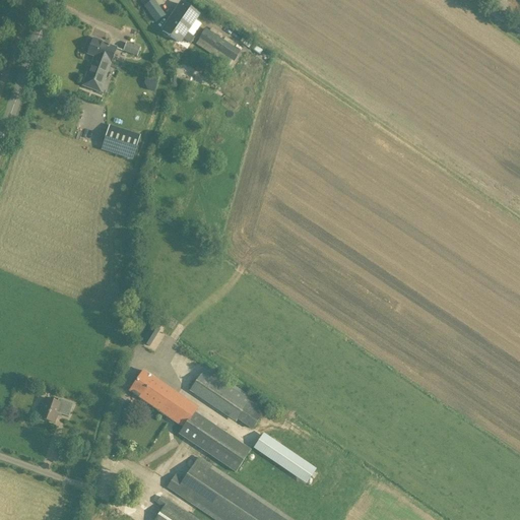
[(164,16),(153,1),(143,8),(154,22),(164,16)]
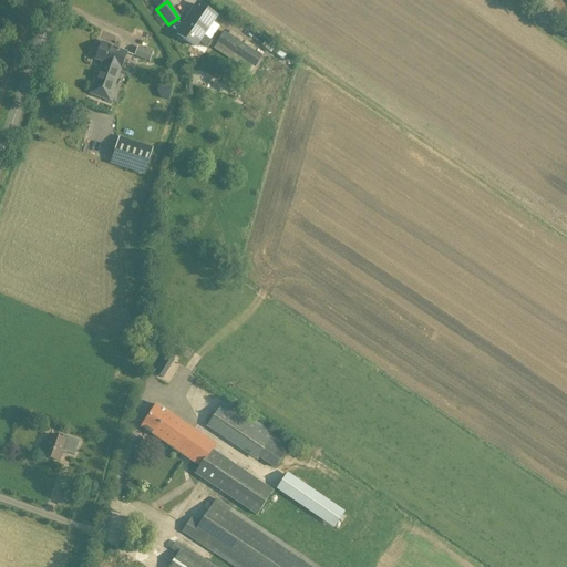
[(207,49),(212,41),(203,35),(215,18),(196,4),(177,33),(196,45),(197,42),(207,49)]
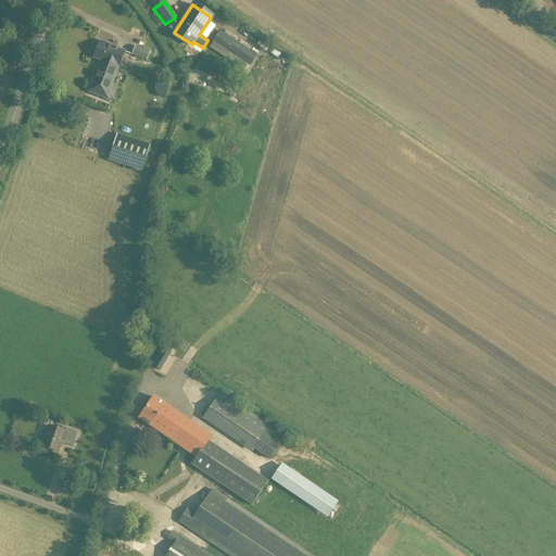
[(209,48),(245,72),(256,55),(250,50),(252,48),(226,29),(224,34),(219,30),(209,48)]
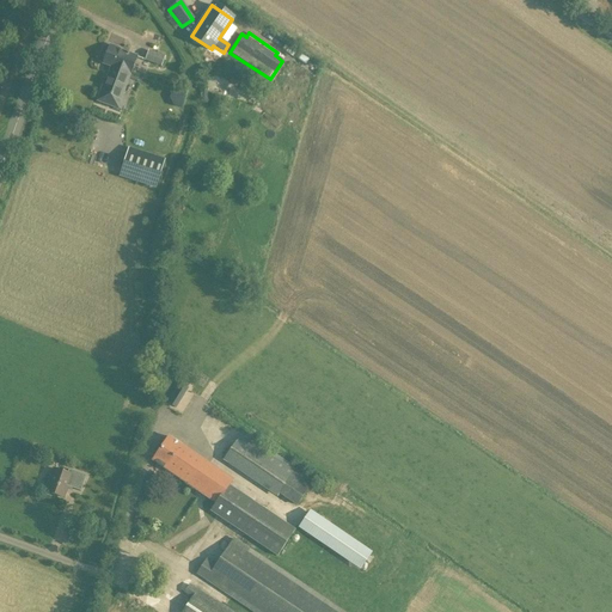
[(118,69),(130,74),(136,56),(120,50),(120,49),(110,46),(103,63),(118,69)]
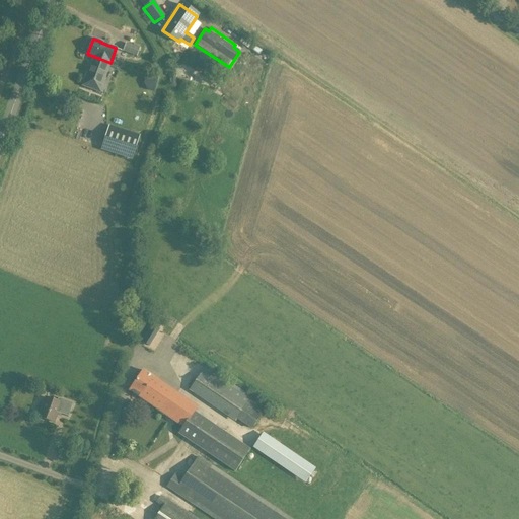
[(123,52),(137,57),(140,47),(134,44),(133,46),(126,43),(123,52)]
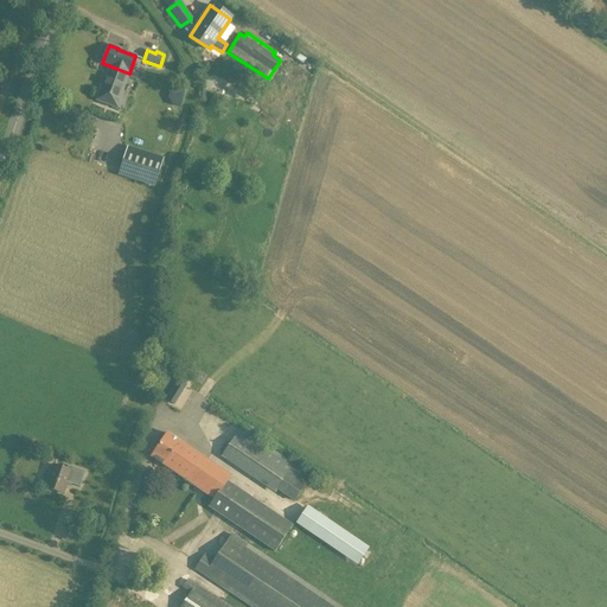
[(117,69),(113,80),(104,77),(96,101),(119,109),(122,100),(120,98),(129,74),(117,69)]
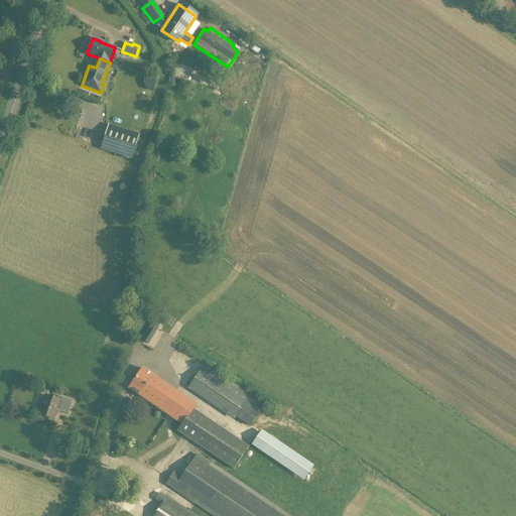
[(206,82),(215,87),(218,82),(209,77),(206,82)]
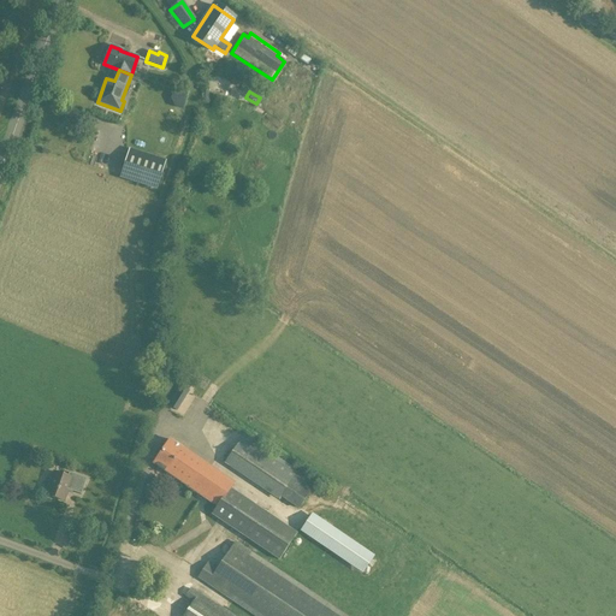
[(123,177),(155,188),(164,163),(147,158),(146,161),(130,157),(123,177)]
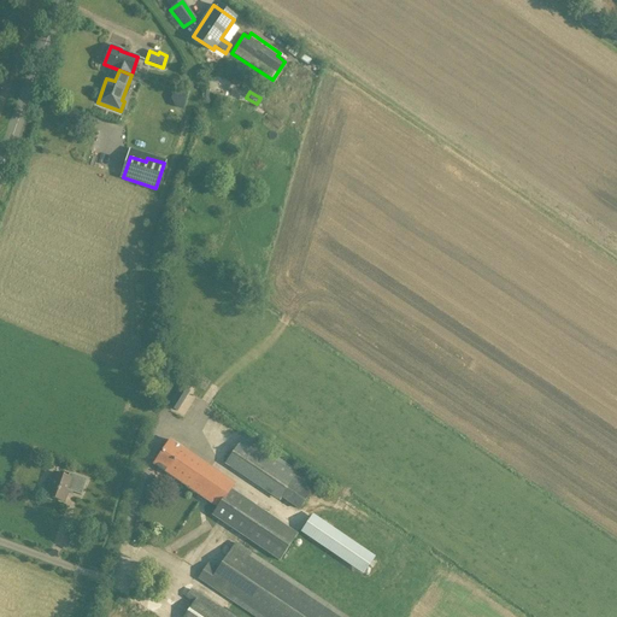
[(180,386),(166,405),(176,411),(188,392),(180,386)]
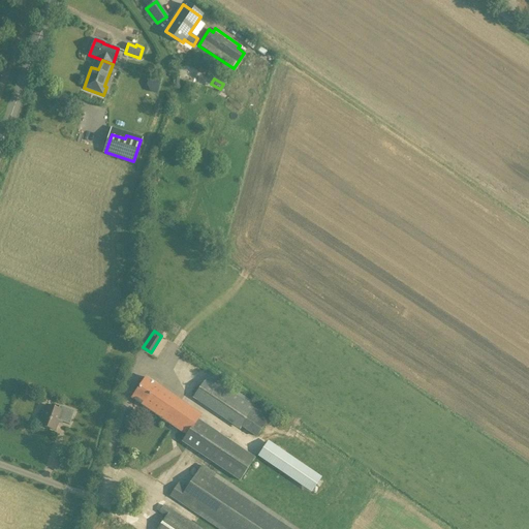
[(192,398),(239,430),(241,427),(256,437),(260,432),(271,415),(209,373),(192,398)]
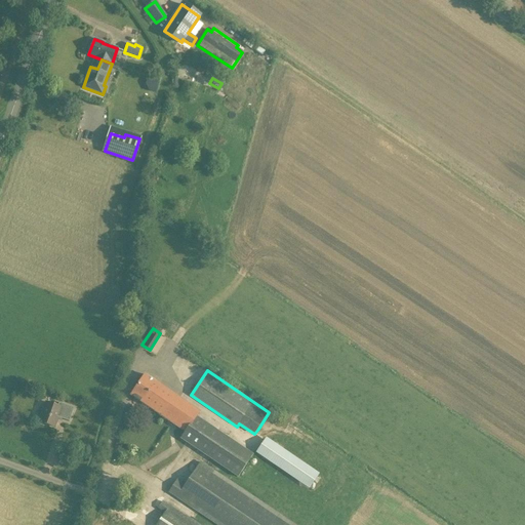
[(156,382),(145,375),(130,396),(142,403),(142,404),(184,433),(179,439),(211,460),(237,478),(253,454),(197,417),(200,412),(156,382)]
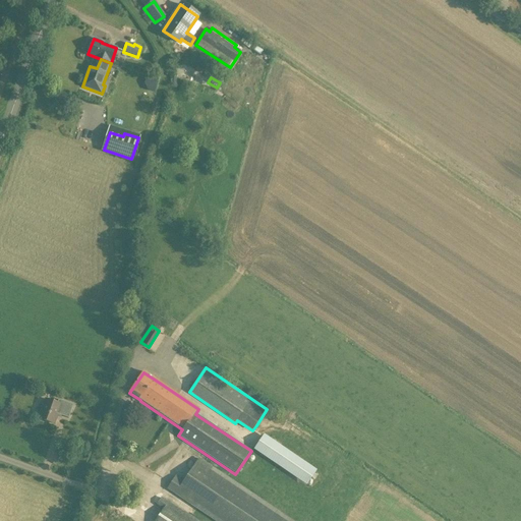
[(58,400),(57,403),(46,400),(39,418),(53,424),(56,415),(61,417),(61,416),(68,418),(73,405),(58,400)]
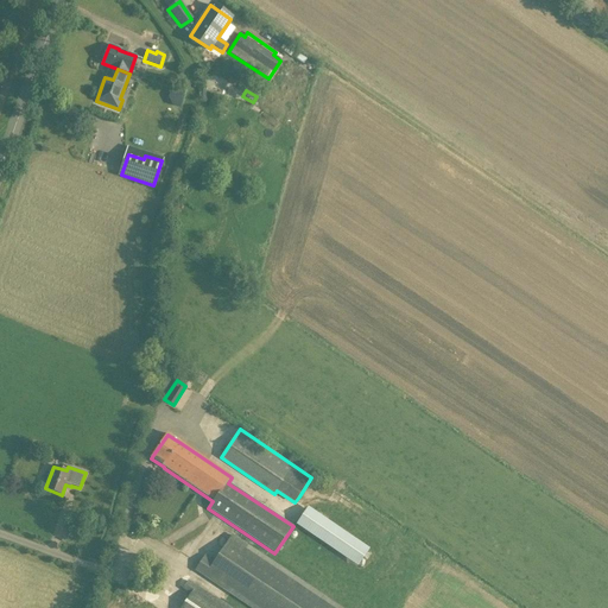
[(371,552),(309,511),(297,529),(359,570),(371,552)]
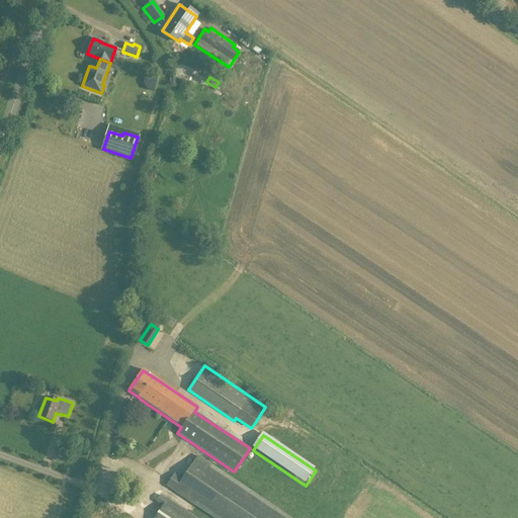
[(289,517),(203,460),(197,455),(182,479),(174,473),(166,486),(197,506),(214,517),(289,517)]
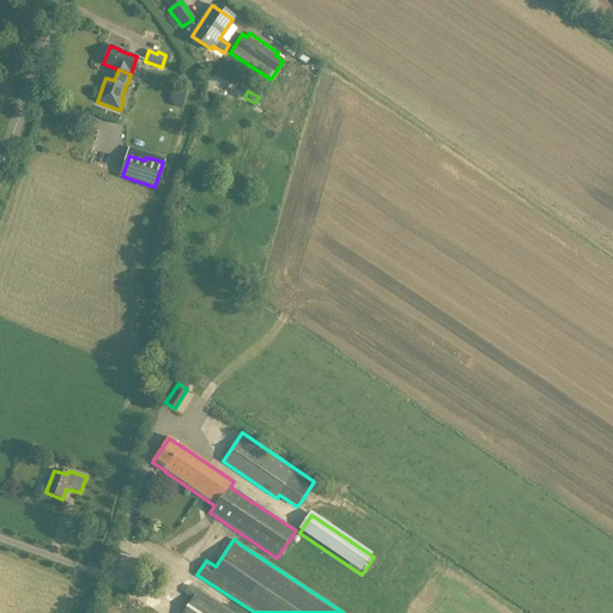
[(182,612),(232,612),(226,608),(198,589),(200,587),(193,582),(190,586),(189,584),(183,594),(192,599),(182,612)]
